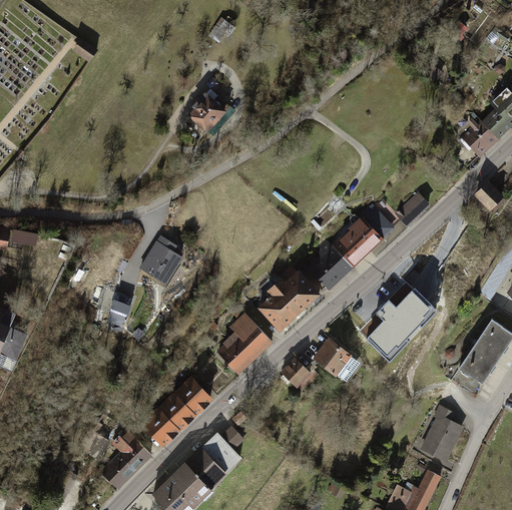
[(237,29),(222,19),(209,38),(220,45),(227,36),(230,38),(237,29)]
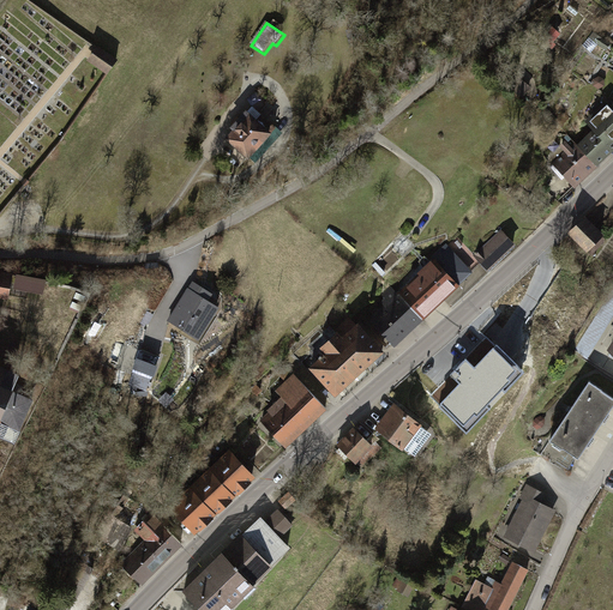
[(612,103),(610,100),(587,122),(593,128),(577,144),(571,138),(544,165),(550,171),(558,164),(565,171),(548,189),(558,199),(583,175),(608,150),(612,145),(612,103)]
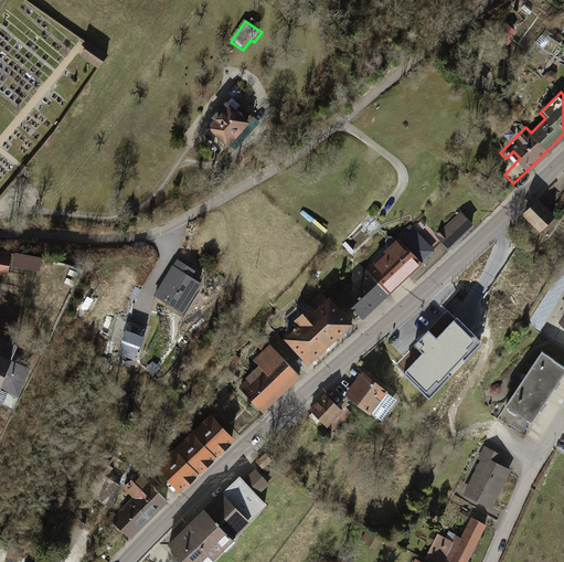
[(216,120),(209,129),(230,148),(263,110),(251,98),(242,108),(233,101),(231,104),(229,102),(213,118),(216,120)]
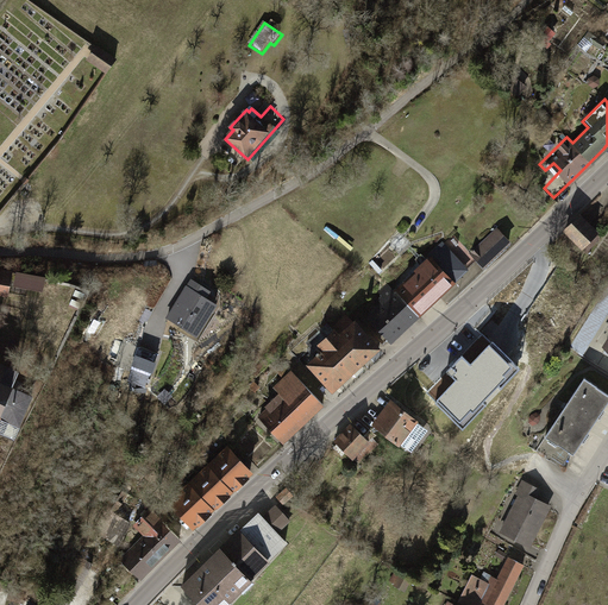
[(580,247),(596,232),(585,221),(569,237),(580,247)]
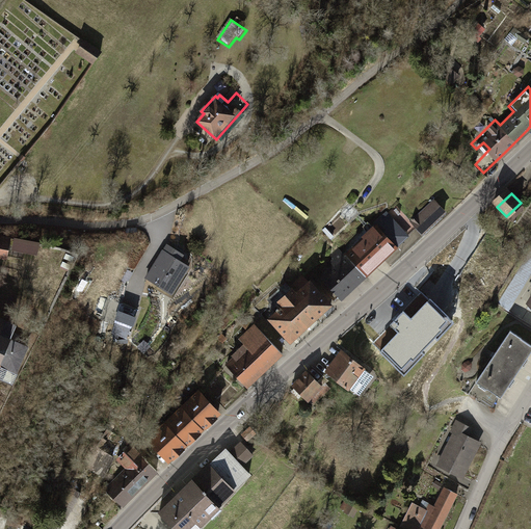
[(443,211),(432,200),(408,220),(419,232),(443,211)]
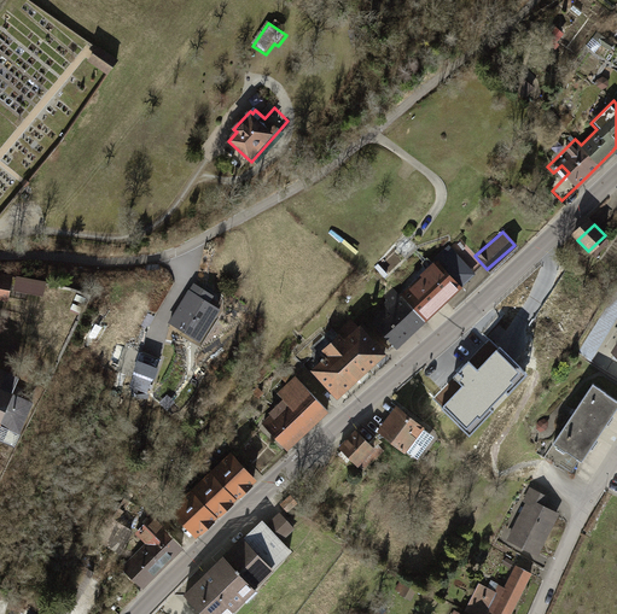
[(475,256),(460,239),(371,321),(395,348),(412,332),(442,304),(460,287),(452,279),(475,256)]
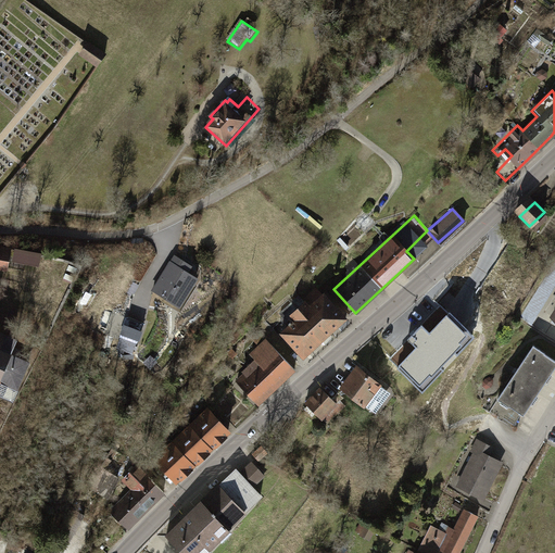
[(0,273),(9,276),(13,252),(0,249),(0,273)]
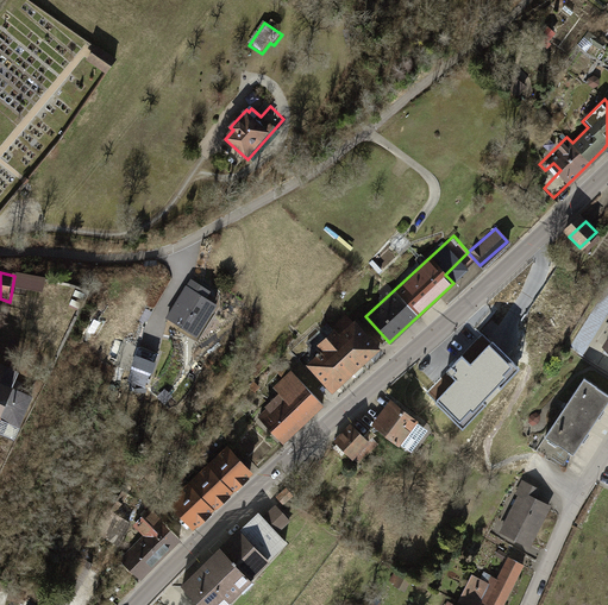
[(17,289),(46,294),(49,278),(19,273),(17,289)]
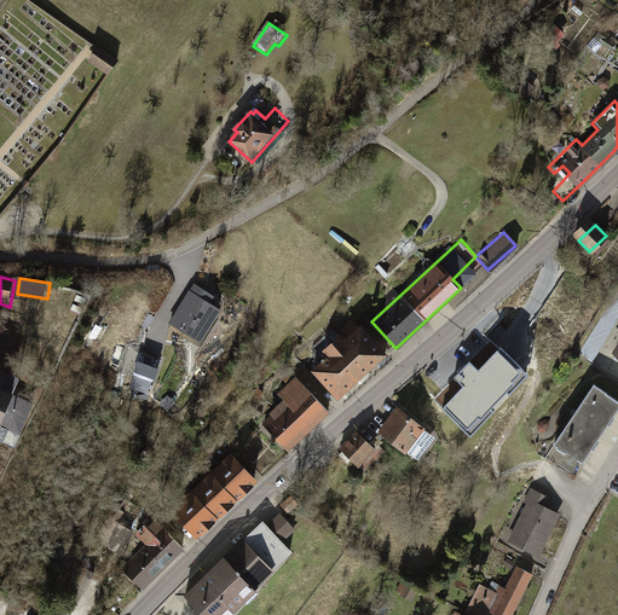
[(183,301),(169,319),(198,340),(220,309),(194,290),(198,284),(189,278),(175,296),(183,301)]
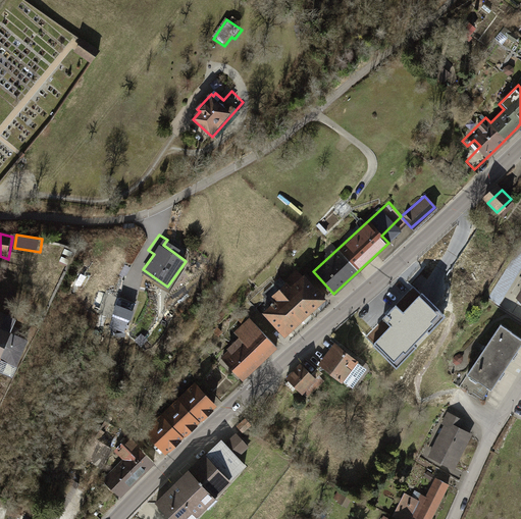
[(520,242),(487,299),(500,306),(520,270),(520,242)]
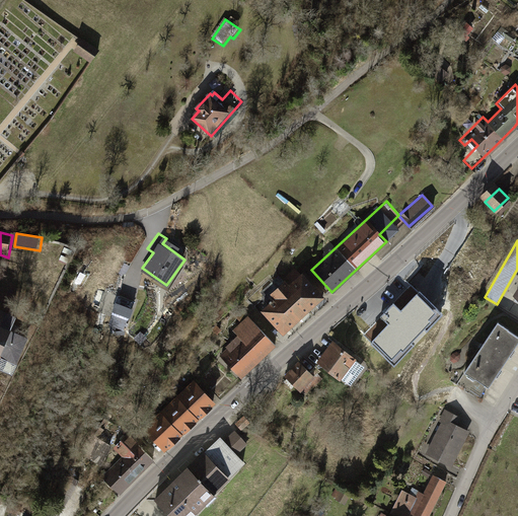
[(305,312),(324,294),(302,271),(287,285),(280,277),(270,287),(276,294),(263,307),(285,332),(305,312)]
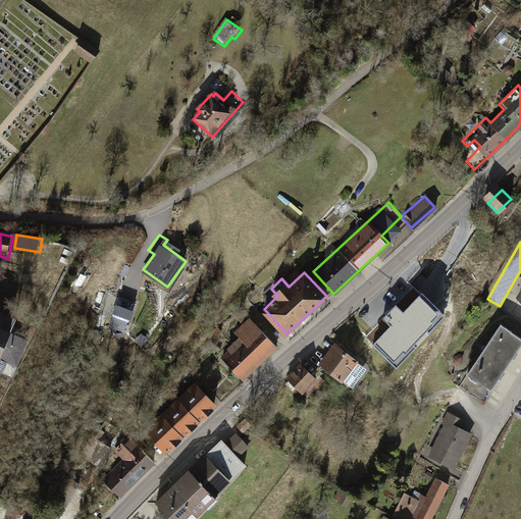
[(450,322),(415,289),(364,342),(399,375),(450,322)]
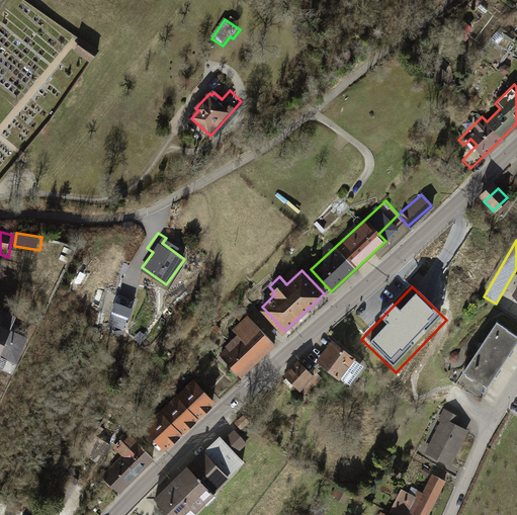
[(121,298),(113,324),(127,329),(137,303),(121,298)]
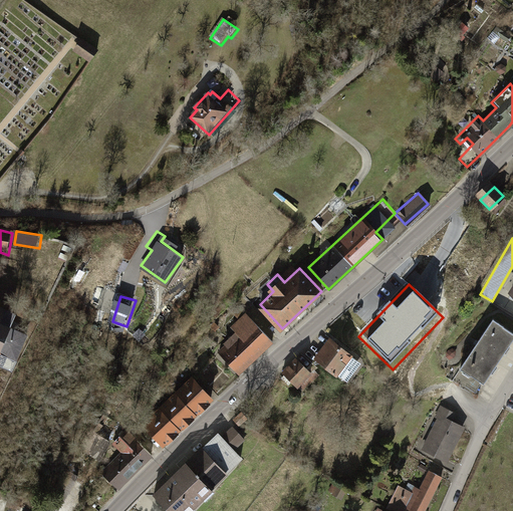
[(256,354),(272,339),(245,310),(230,324),(240,334),(219,353),(237,372),(256,354)]
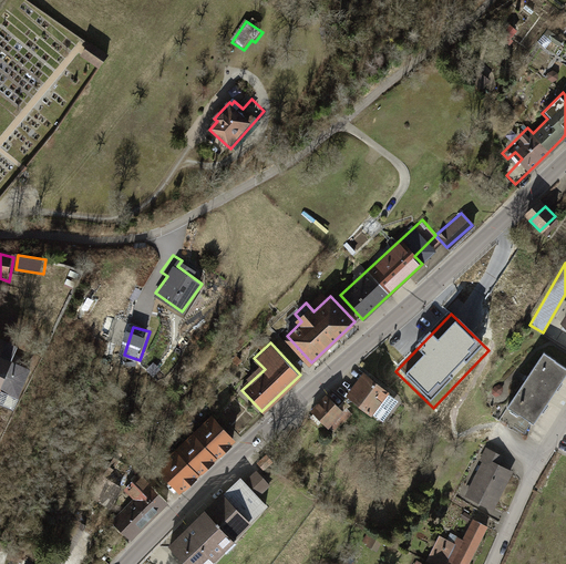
[(565,367),(545,354),(510,406),(533,421),(551,396),(565,372),(565,367)]
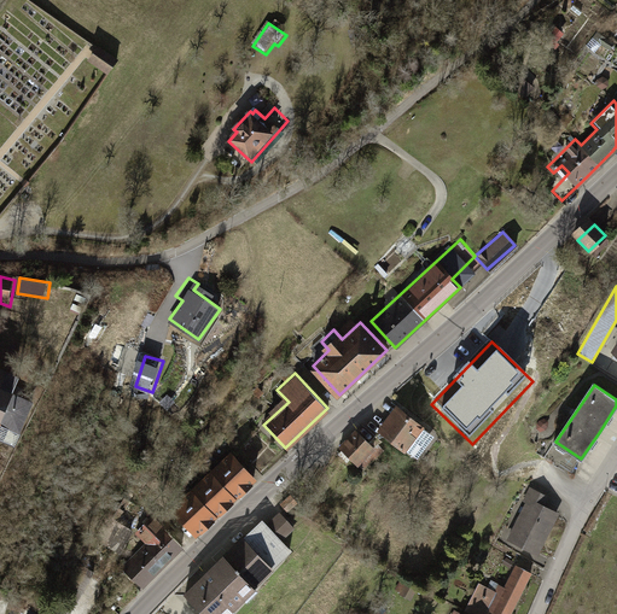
[(0,443),(16,450),(36,407),(3,390),(0,395),(0,443)]
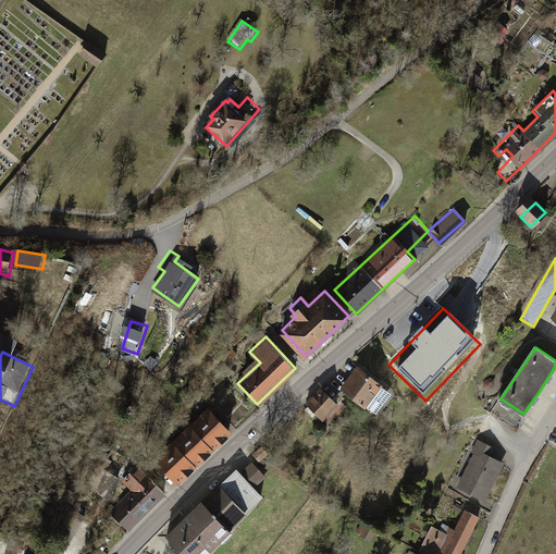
[(388,393),(357,369),(350,379),(344,386),(374,410),(388,393)]
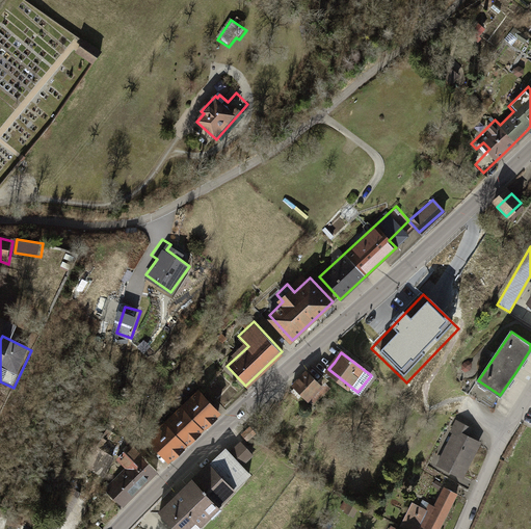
[(322,385),(309,373),(300,381),(294,389),(308,400),(322,385)]
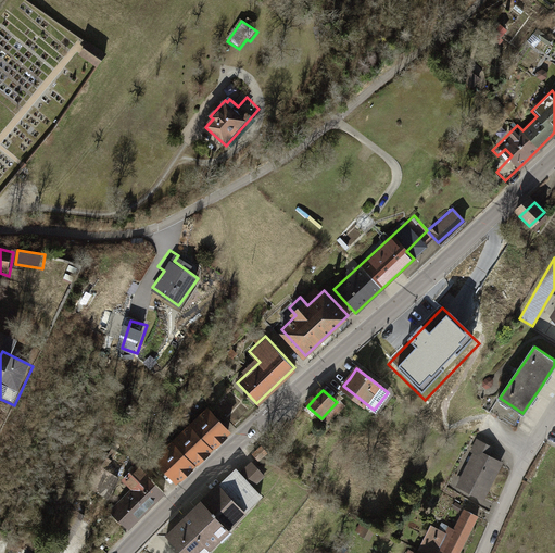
[(215,436),(225,427),(207,407),(154,457),(172,476),(180,468),(215,436)]
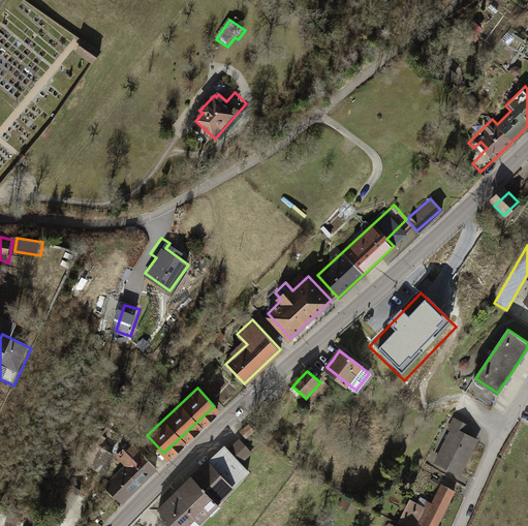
[(466,427),(455,421),(434,460),(463,475),(478,444),(462,436),(464,431),(466,427)]
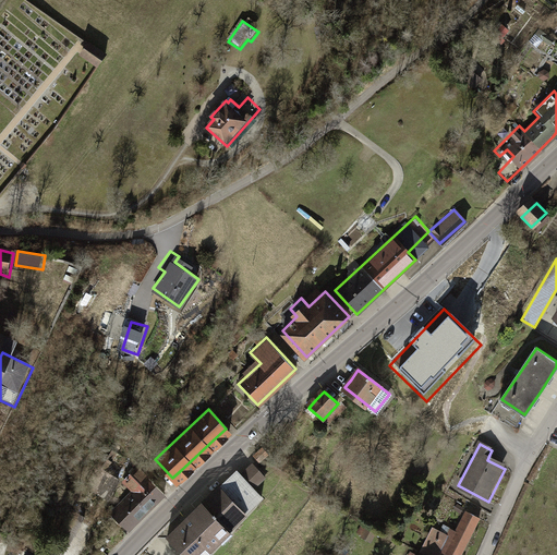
[(159,490),(132,461),(116,477),(121,483),(129,492),(108,511),(120,526),(143,505),(159,490)]
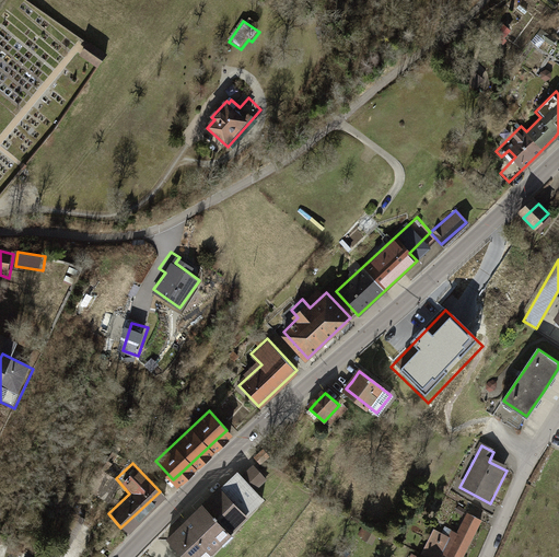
[(254,495),(268,482),(255,467),(242,479),(236,474),(202,505),(166,538),(183,556),(191,556),(204,546),(209,552),(261,503),(254,495)]
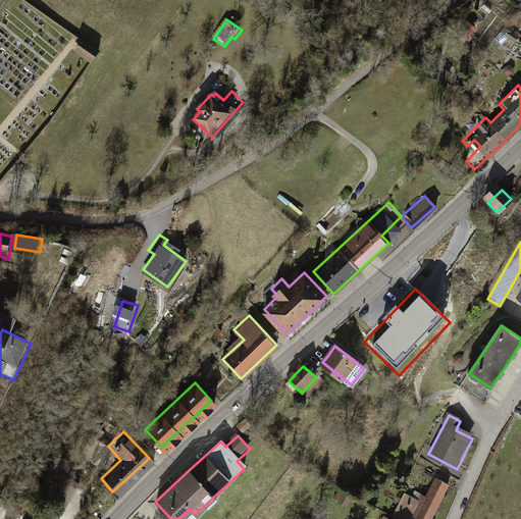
[(414,516),(418,518),(432,518),(450,483),(435,476),(424,501),(407,492),(395,518),(413,518),(414,516)]
